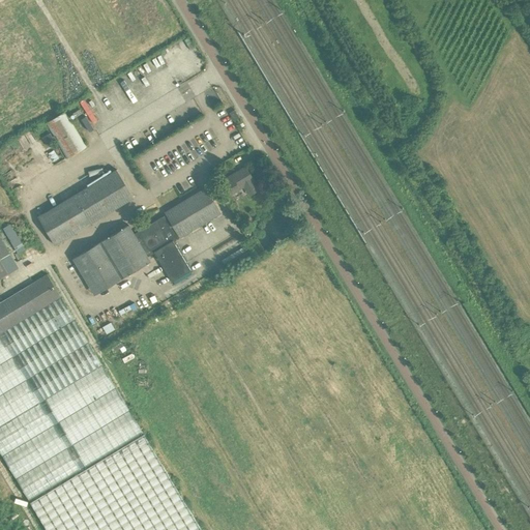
[(229,113),(234,120),(239,117),(235,110),(229,113)]
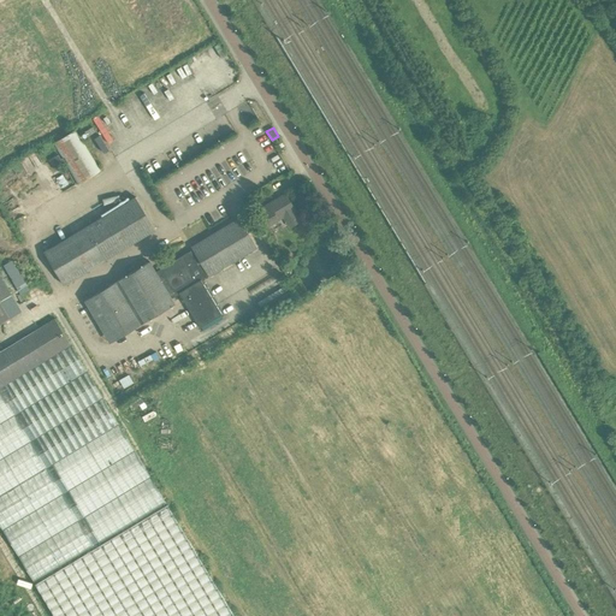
[(49,160),(55,170),(65,165),(77,184),(100,171),(76,130),(53,143),(59,154),(49,160)]
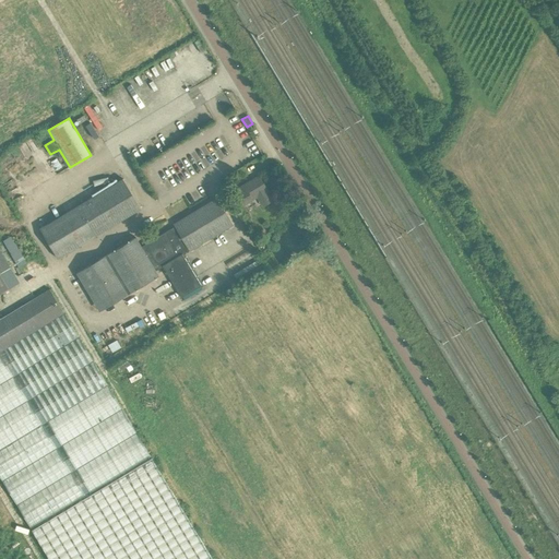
[(259,176),(245,185),(236,190),(245,204),(259,195),(264,205),(273,201),(268,191),(268,190),(259,176)]
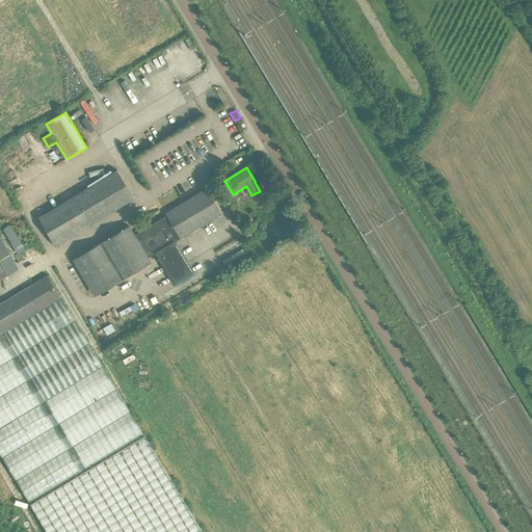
[(37,218),(55,246),(134,198),(116,170),(37,218)]
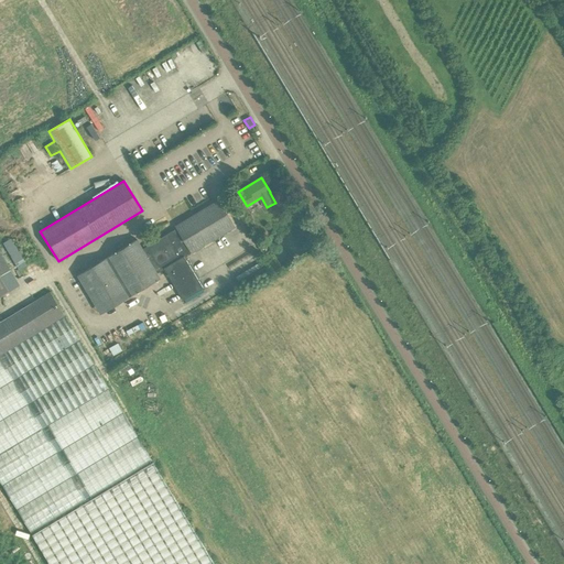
[(65,214),(78,206),(76,201),(62,208),(65,214)]
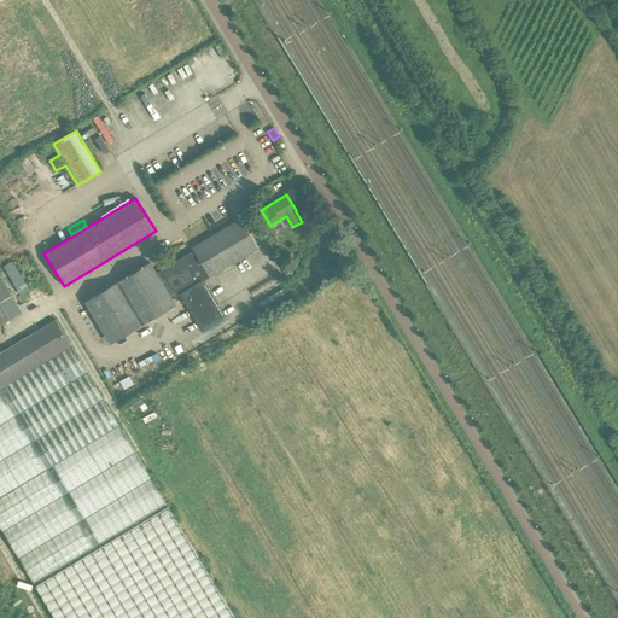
[(85,301),(105,336),(130,320),(132,322),(136,319),(135,316),(138,316),(143,325),(175,304),(172,299),(180,295),(200,328),(222,315),(202,281),(257,249),(239,220),(192,248),(194,252),(157,274),(150,262),(85,301)]
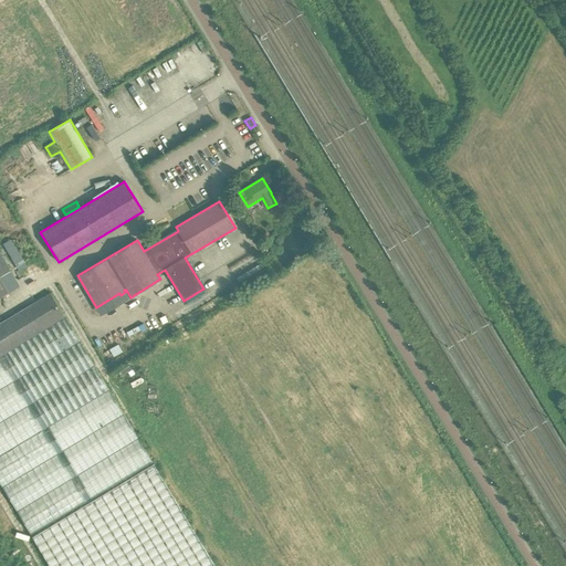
[(13,239),(4,242),(18,270),(27,265),(13,239)]
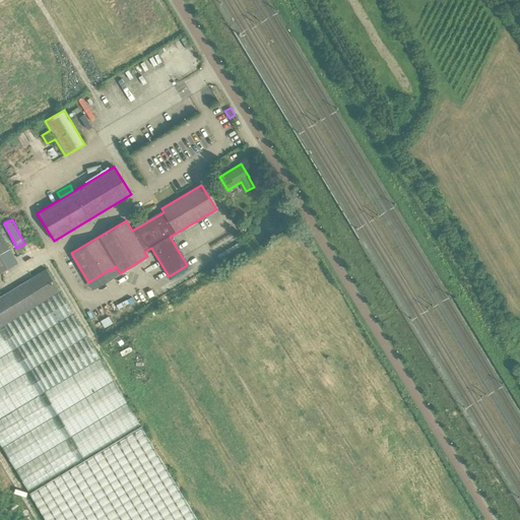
[(197,519),(46,269),(0,297),(0,296),(0,273),(8,268),(0,255),(0,253),(9,248),(0,233),(0,444),(8,457),(46,519),(197,519)]
